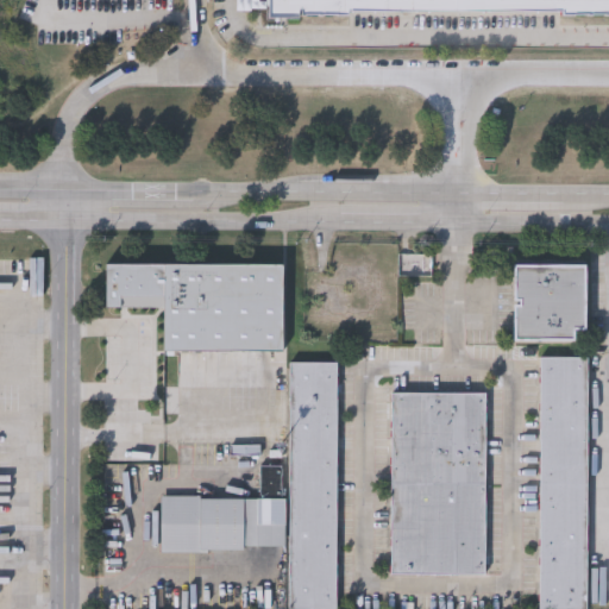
[(274,0),(608,0),(608,12),(275,14),(274,0)]
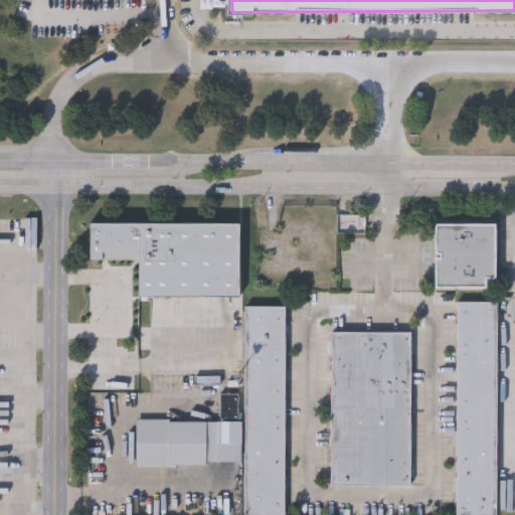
[(237,296),(237,221),(90,222),(91,262),(103,262),(103,255),(140,255),(140,297),(237,296)]
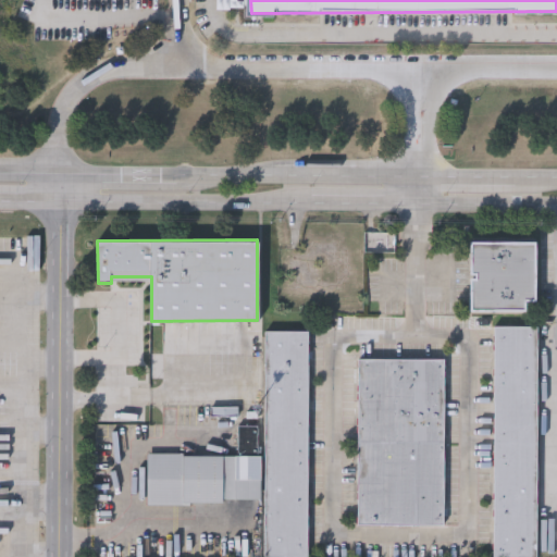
[(533,299),(533,242),(470,243),(470,274),(474,274),(474,279),(470,279),(470,309),(522,309),(522,299),(533,299)]
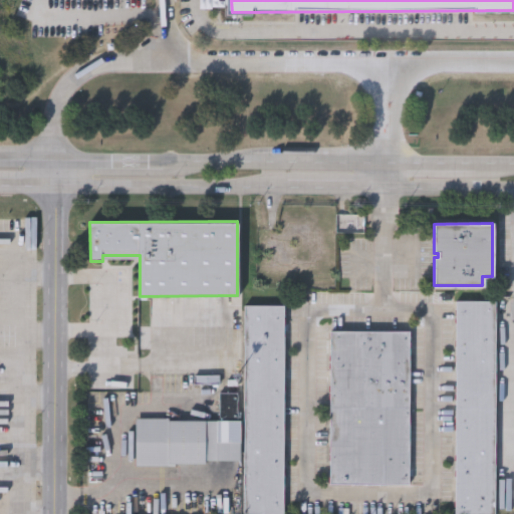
[(456,513),(495,513),(494,299),(455,299),(455,513),(456,513)]
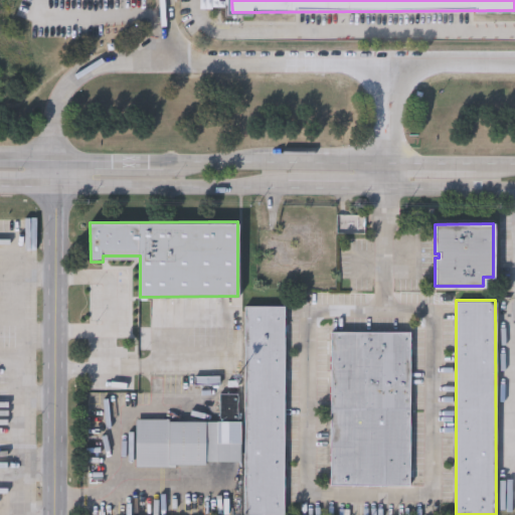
[(287,514),(285,302),(242,302),(243,423),(243,462),(243,514),(287,514)]
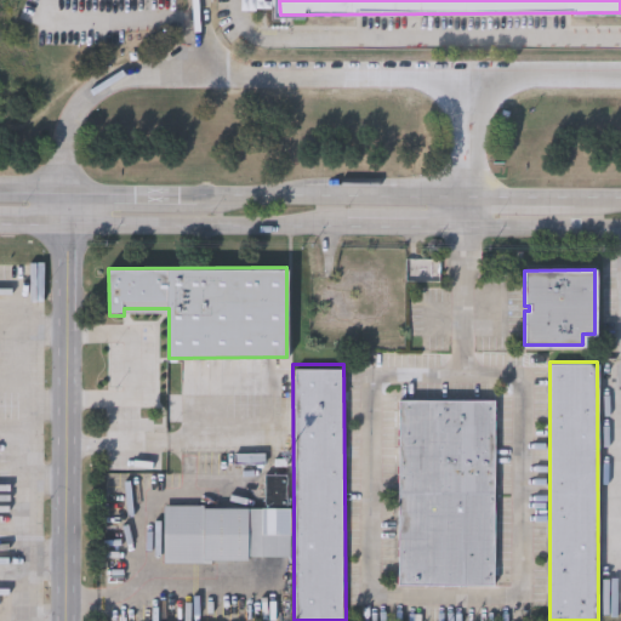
[(402,402),(402,584),(495,584),(495,402),(402,402)]
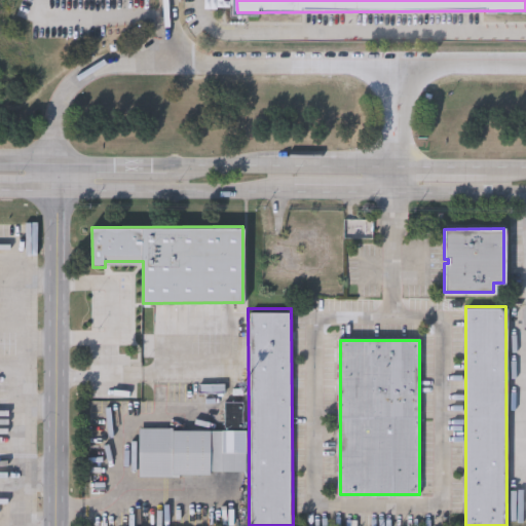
[(140,477),(213,477),(213,472),(249,472),(249,433),(173,433),(173,427),(139,427),(140,477)]
